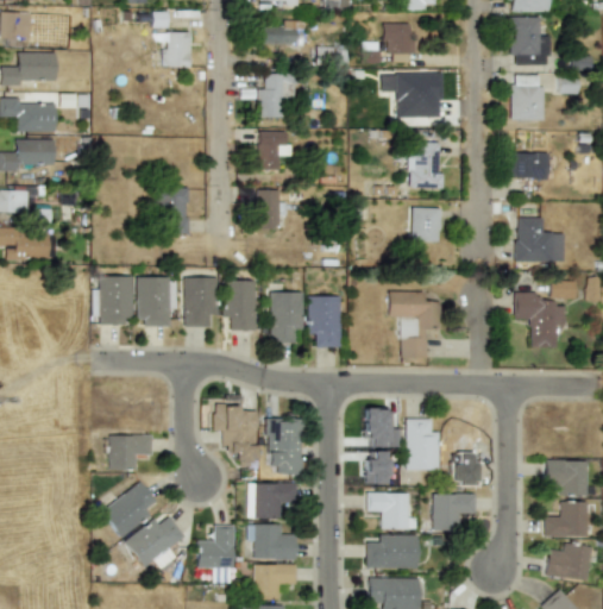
[(407,0),(408,10),(426,10),(426,4),(438,4),(438,0),(407,0)]
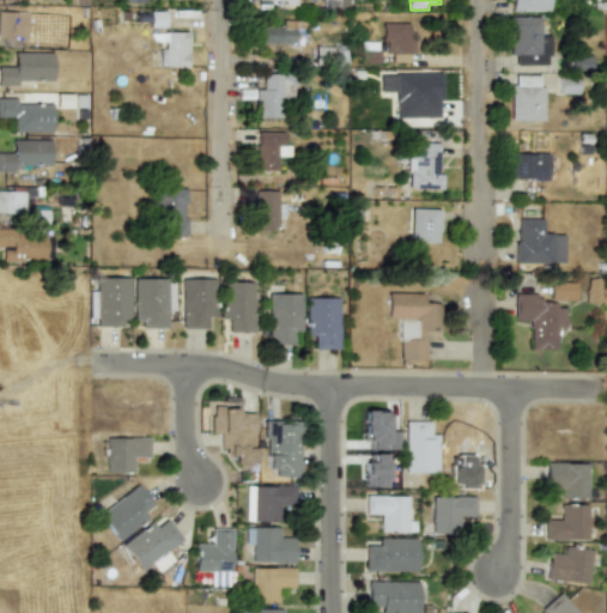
[(511,0),(513,12),(552,11),(552,0),(511,0)]
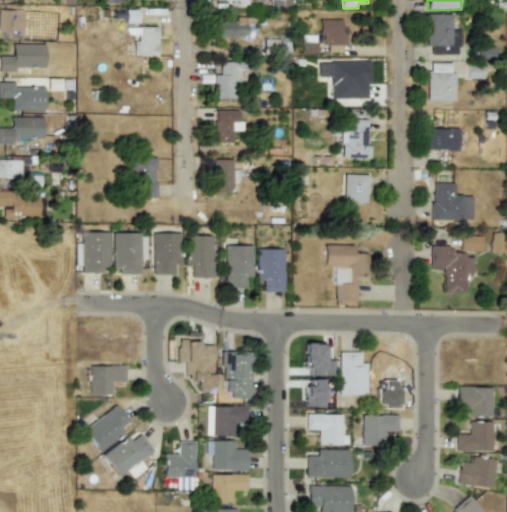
[(0,32),(25,33),(26,10),(1,10),(0,32)]
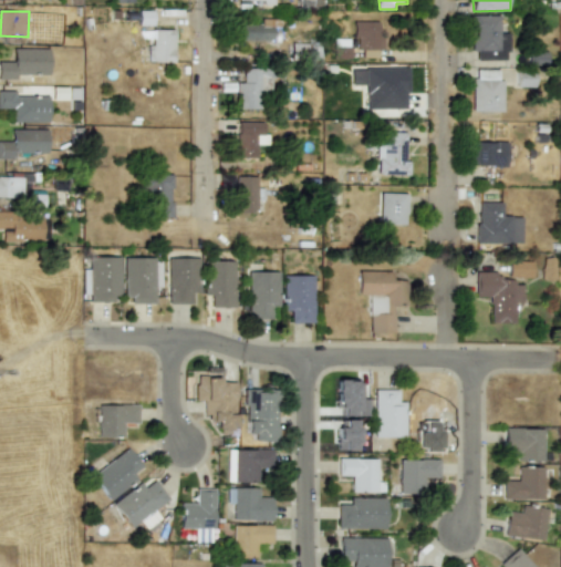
[(504,16),(476,16),(476,29),(477,29),(477,60),(512,60),(512,33),(504,33),(504,16)]
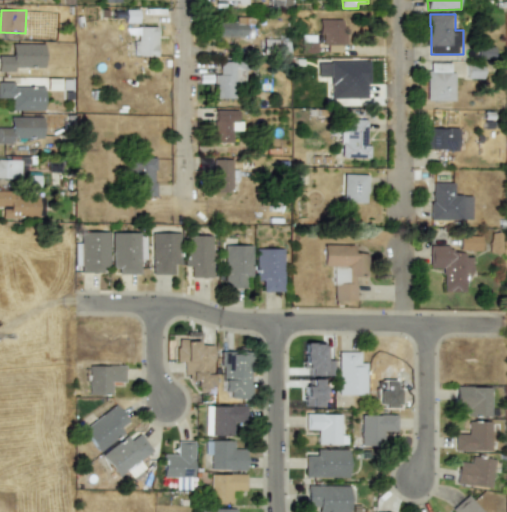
[(217,36),(249,37),(250,17),(239,17),(239,22),(217,22),(217,36)]
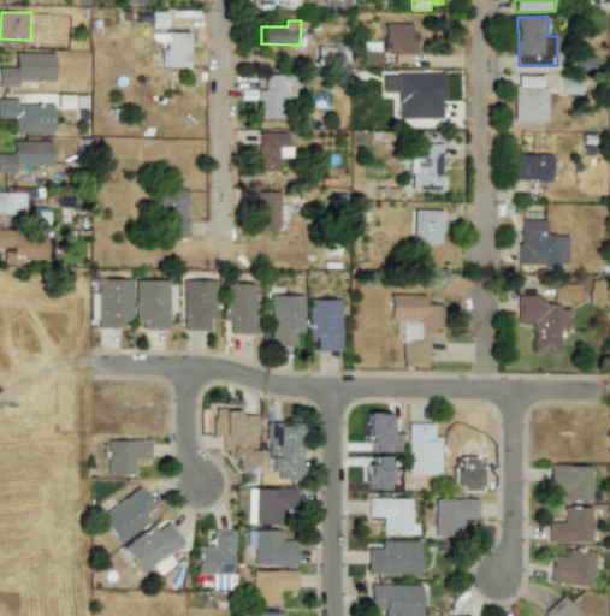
[(389,23),(389,42),(392,42),(392,54),(398,54),(398,63),(415,63),(415,54),(419,54),(420,24),(389,23)]
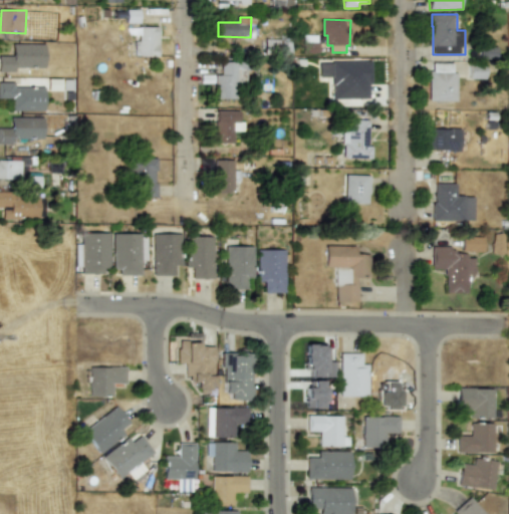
[(161,56),(161,27),(141,26),(141,56),(161,56)]
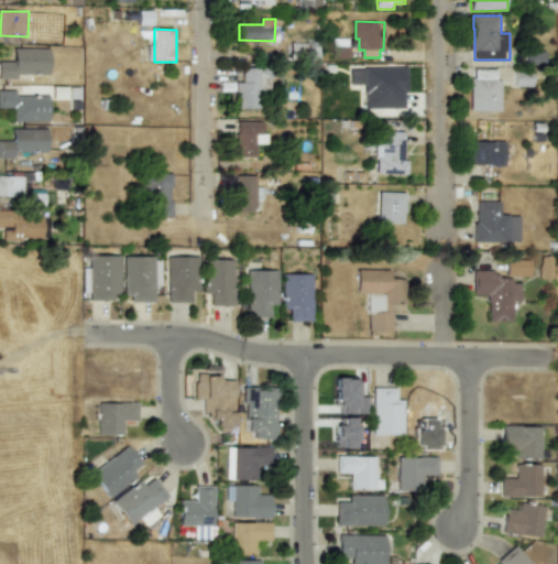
[(1,61),(1,78),(19,79),(19,74),(52,75),(53,49),(17,47),(17,62),(1,61)]
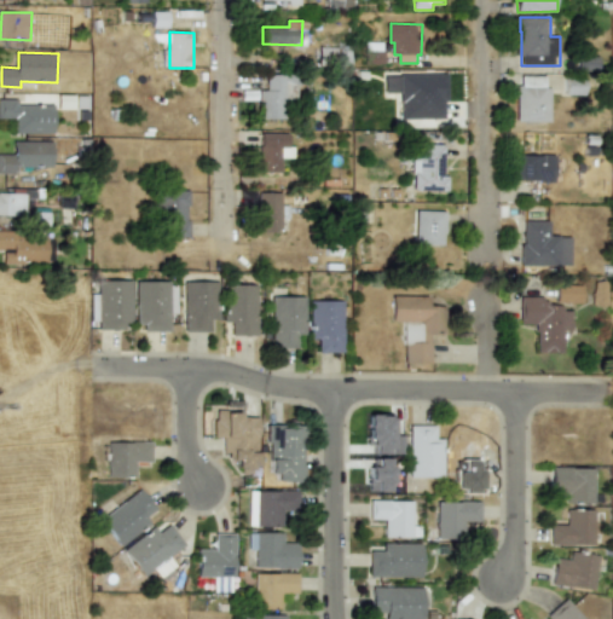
[(404,120),(450,119),(449,74),(388,75),(388,93),(404,92),(404,120)]
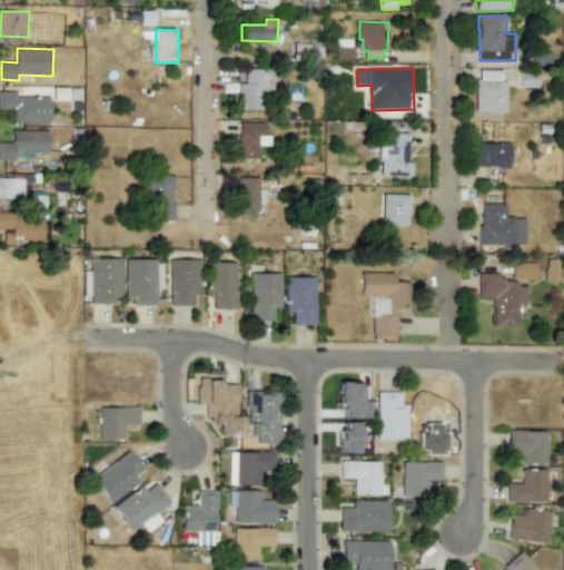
[(267,109),(268,88),(276,88),(277,78),(287,78),(287,70),(248,69),(248,82),(243,82),(241,109),(267,109)]
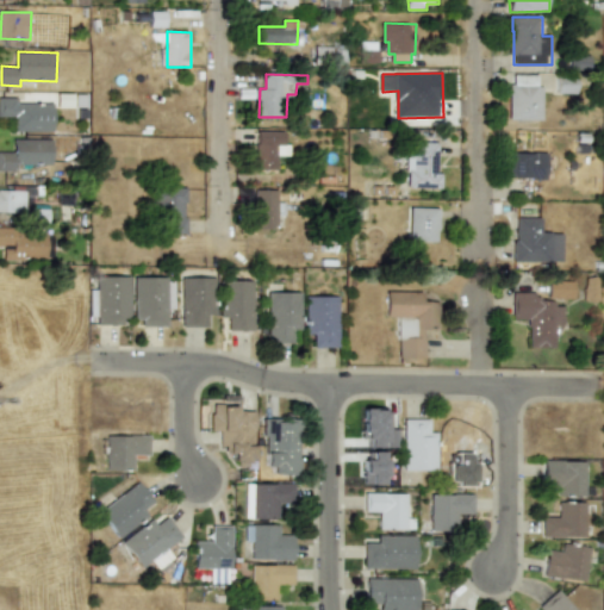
[(546,119),(545,86),(541,86),(540,75),(512,75),(514,120),(546,119)]
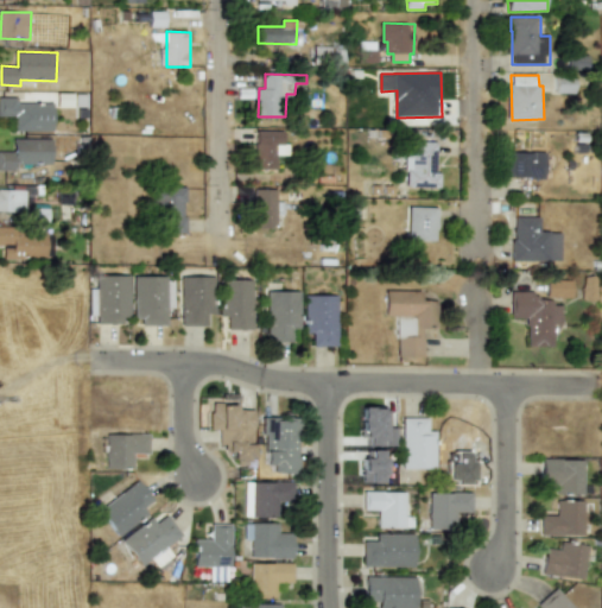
[(0,101),(0,115),(17,116),(17,131),(56,132),(56,103),(19,102),(19,97),(0,97),(0,101)]
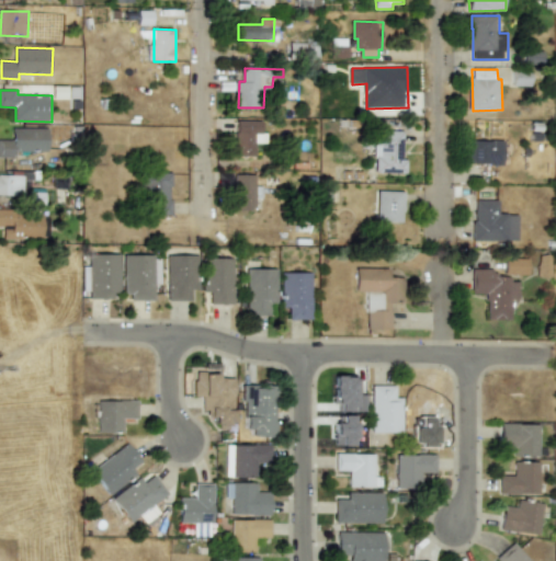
[(239,121),(238,156),(259,157),(259,142),(270,144),(270,134),(264,134),(265,122),(239,121)]
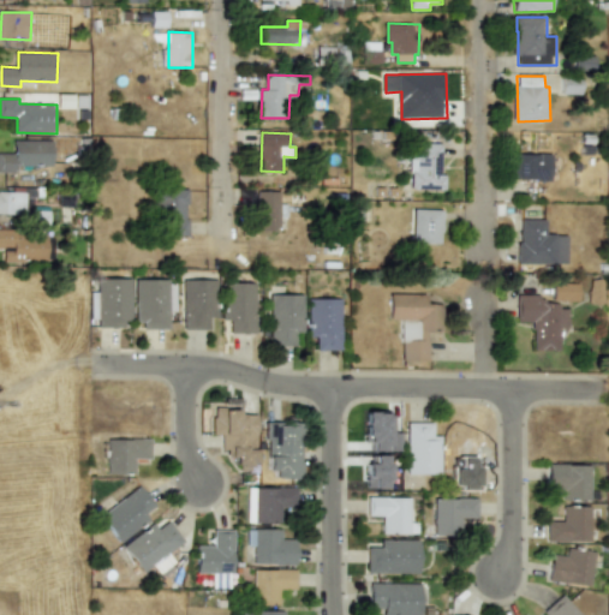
[(0,172),(19,173),(19,166),(55,167),(55,141),(17,141),(17,154),(0,153),(0,172)]
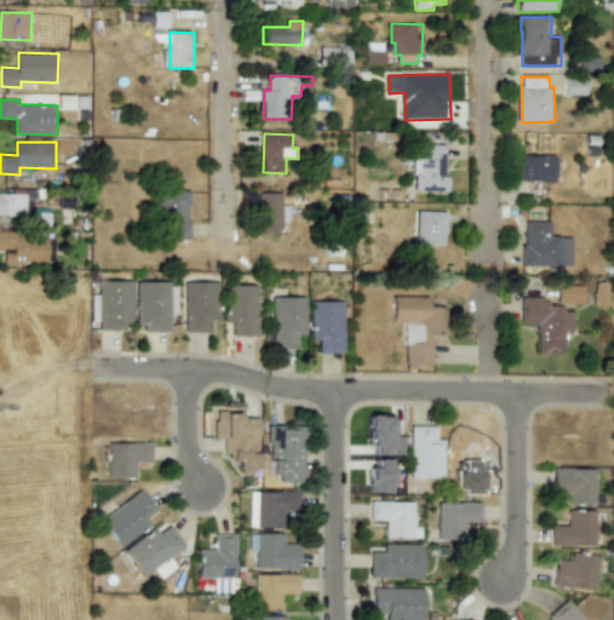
[(448,145),(417,145),(417,191),(452,191),(452,177),(447,177),(448,145)]
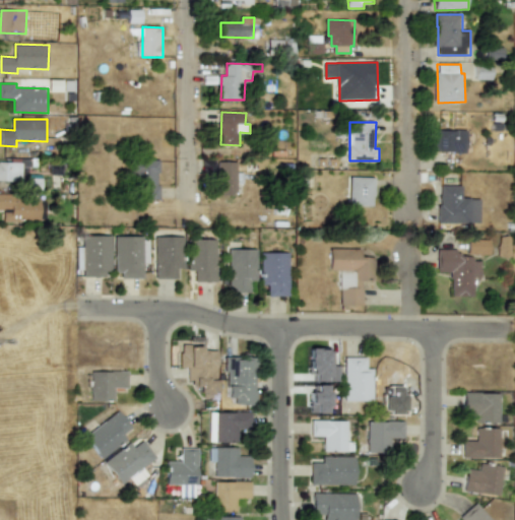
[(468,130),(437,129),(437,151),(467,152),(468,130)]
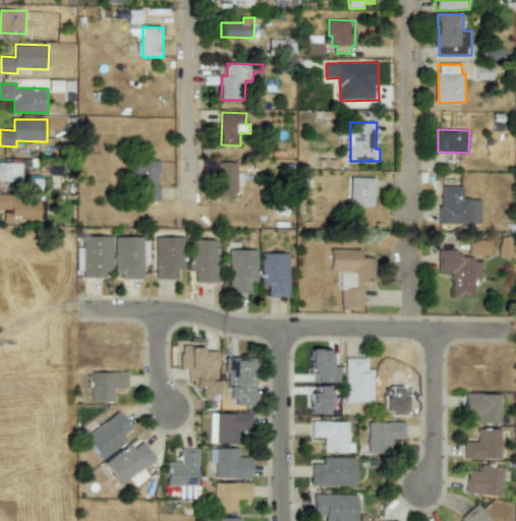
[(0,181),(24,182),(24,159),(14,159),(14,163),(0,162),(0,181)]
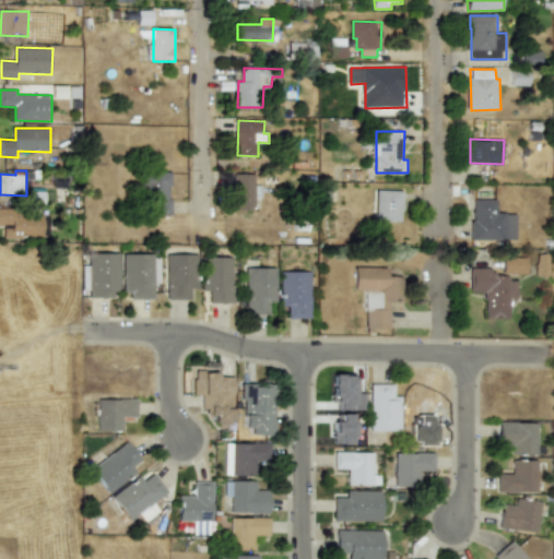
[(148,215),(174,214),(174,173),(148,173),(148,215)]
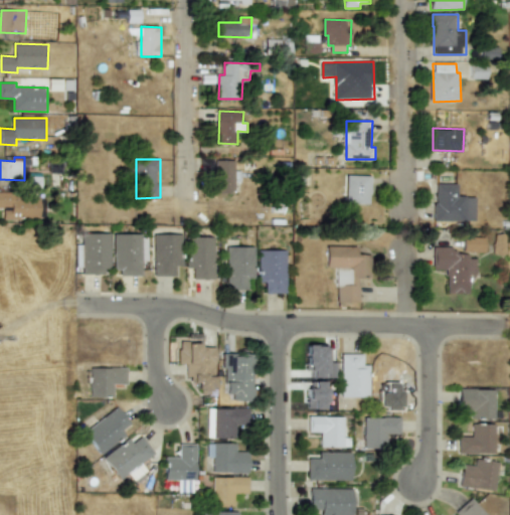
[(236,193),(237,160),(218,160),(217,192),(236,193)]
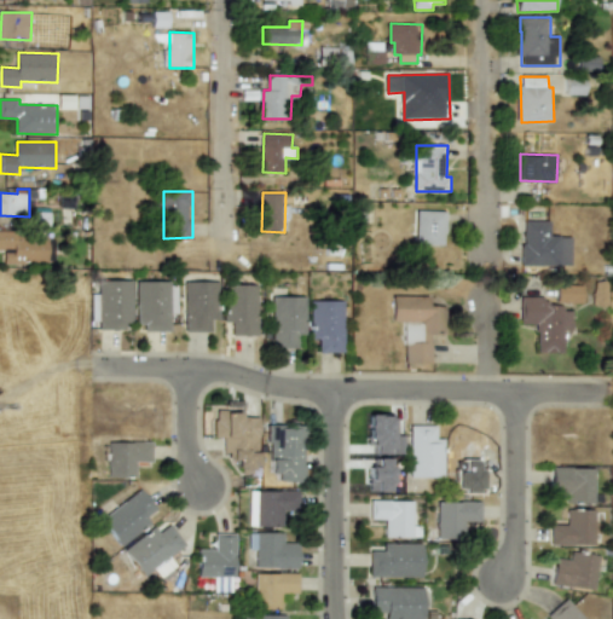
[(449,210),(418,210),(418,246),(447,246),(449,210)]
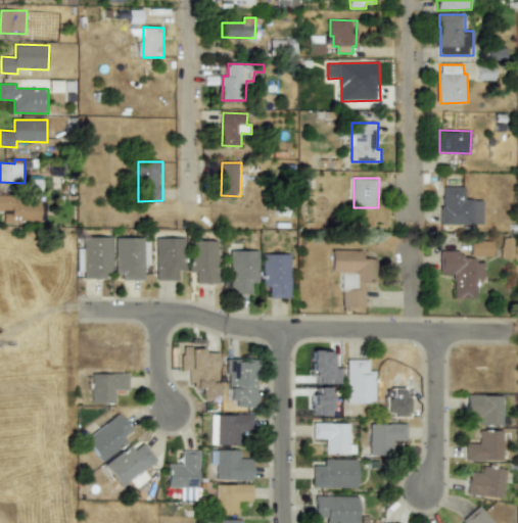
[(485,200),(467,199),(467,187),(444,186),(443,224),(485,225),(485,200)]
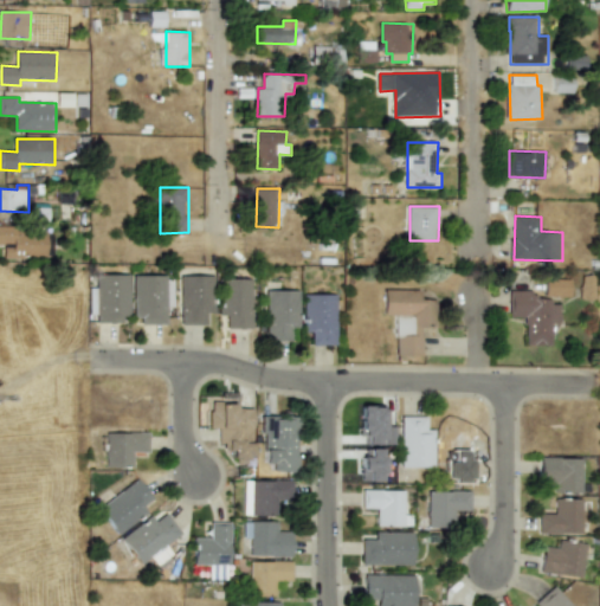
[(49,256),(49,227),(0,227),(0,244),(6,245),(6,257),(49,256)]
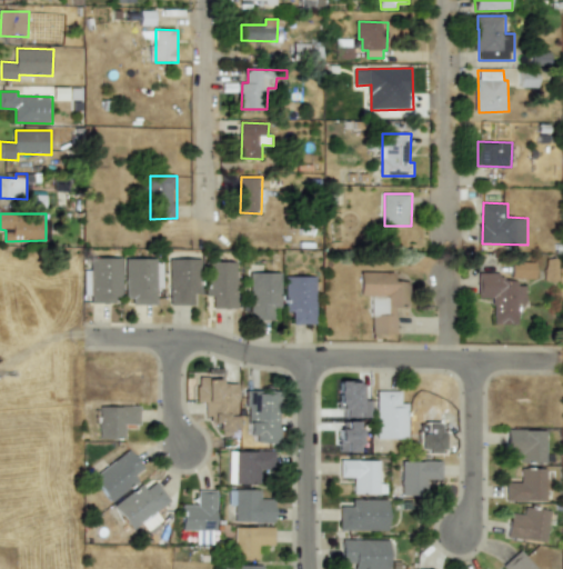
[(129,259),(128,302),(161,303),(161,259),(129,259)]
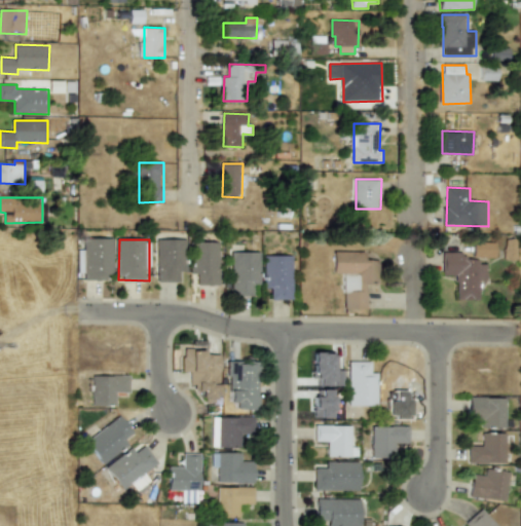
[(159,282),(182,283),(182,271),(188,271),(189,239),(160,239),(159,282)]
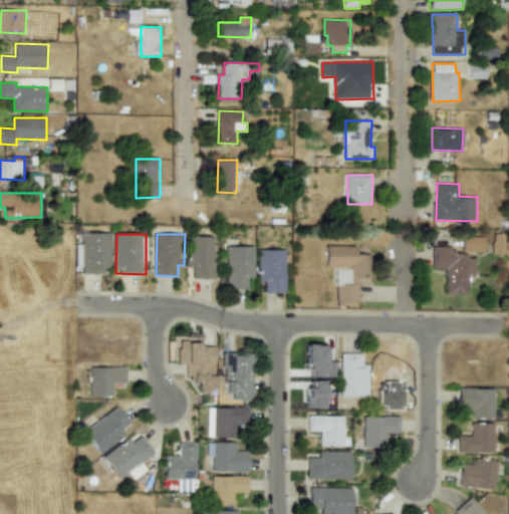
[(507,234),(496,234),(495,254),(507,254),(507,234)]
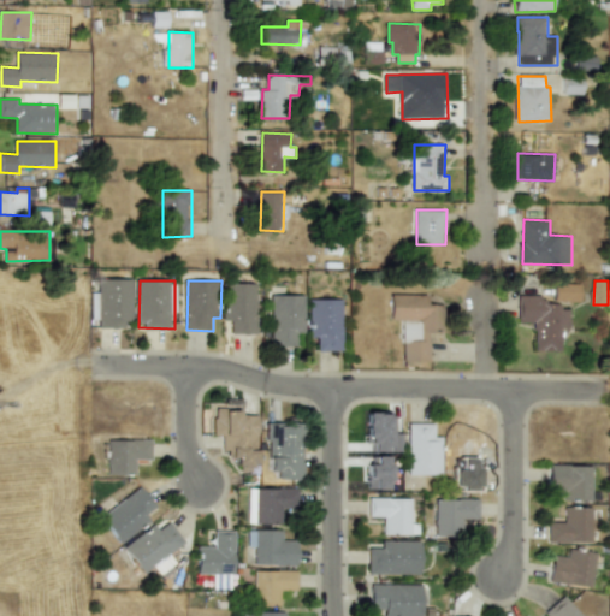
[(234,333),(259,335),(260,284),(227,283),(226,320),(234,320),(234,333)]
